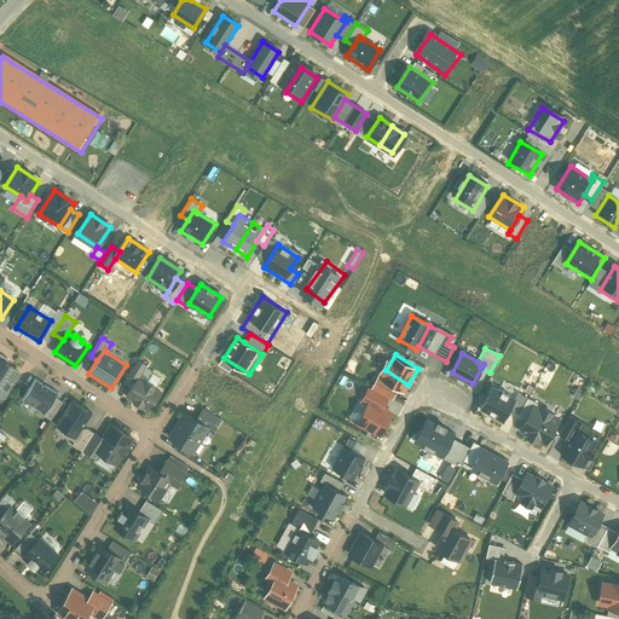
[(0,393),(4,397),(19,372),(5,363),(0,359),(0,393)]
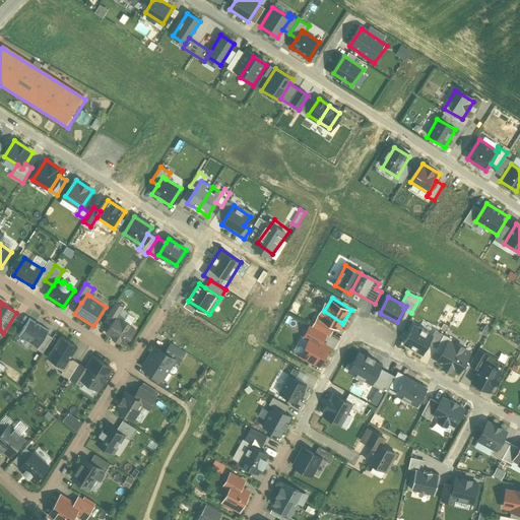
[(107,316),(114,321),(116,318),(124,307),(116,302),(107,316)]
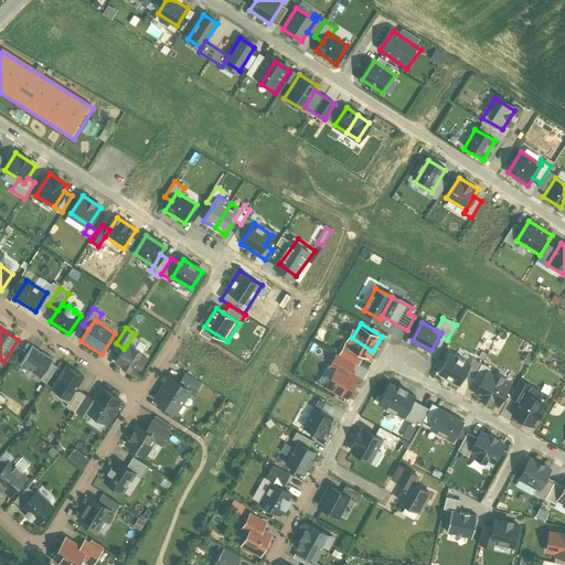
[(530,354),(534,347),(526,342),(523,350),(530,354)]
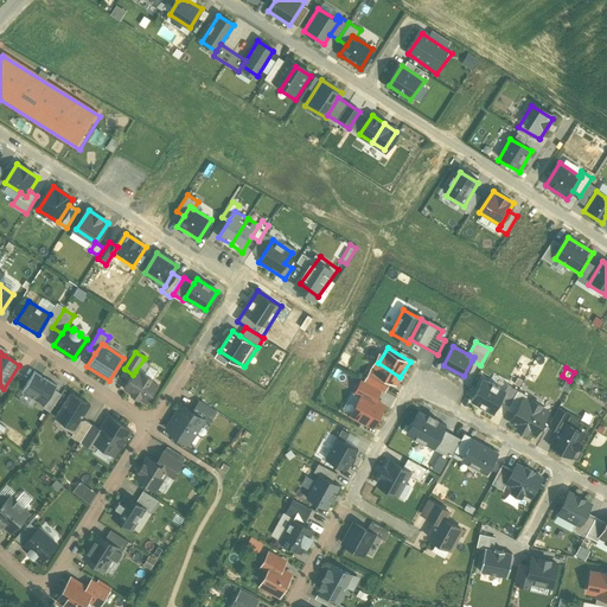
[(34,371),(21,390),(45,406),(48,401),(55,390),(57,387),(34,371)]
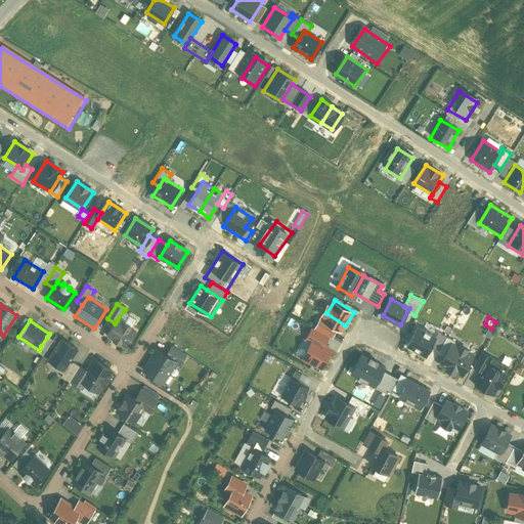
[(115,323),(106,336),(114,340),(113,341),(120,345),(121,344),(127,348),(136,333),(130,329),(131,328),(124,322),(123,324),(117,320),(115,323)]
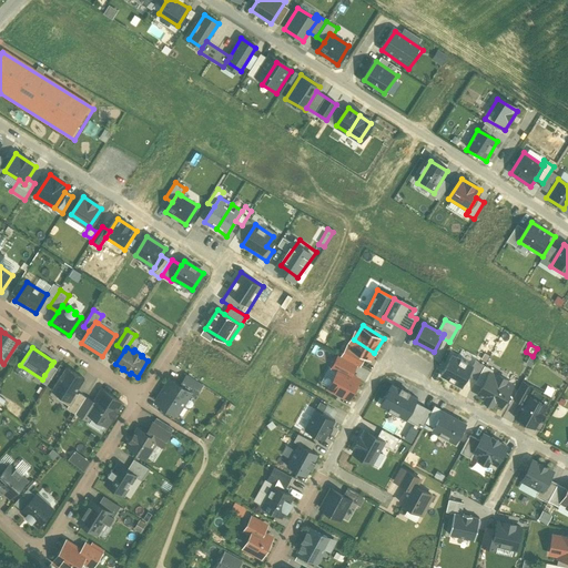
[(472,366),(454,356),(443,375),(460,385),(467,374),(472,366)]
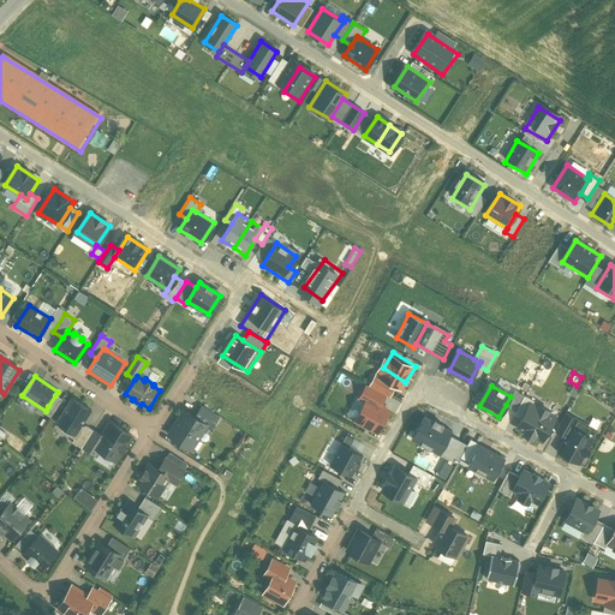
[(514,389),(511,396),(506,405),(517,411),(525,395),(514,389)]
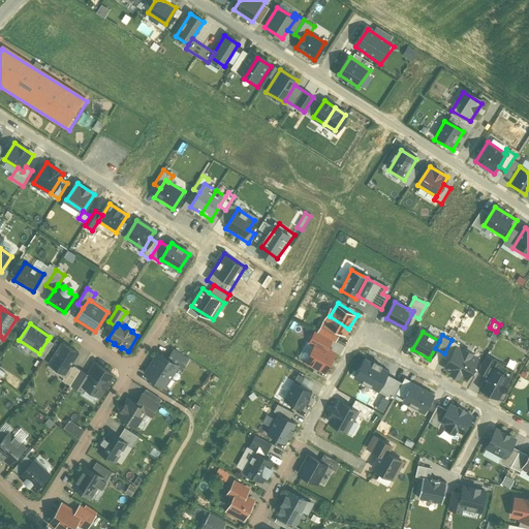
[(315,338),(304,359),(324,369),(335,348),(315,338)]
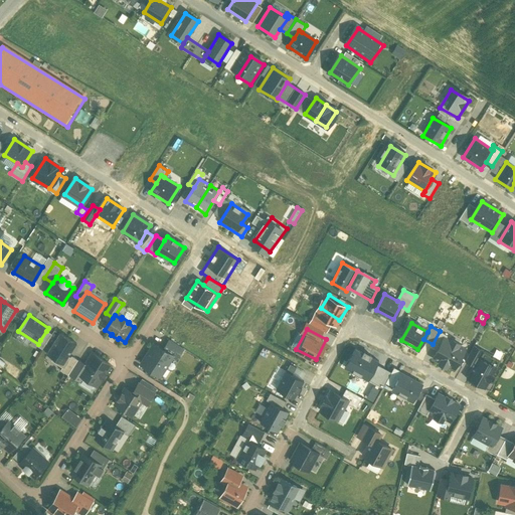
[(52,334),(46,331),(40,340),(46,344),(52,334)]
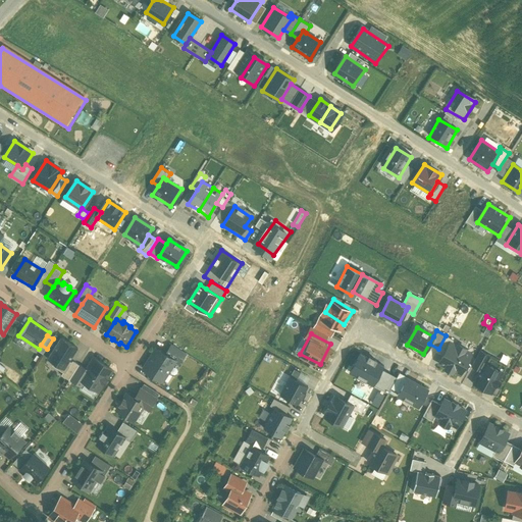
[(61,337),(48,359),(54,363),(52,366),(63,373),(65,374),(72,363),(71,363),(69,361),(77,348),(61,337)]
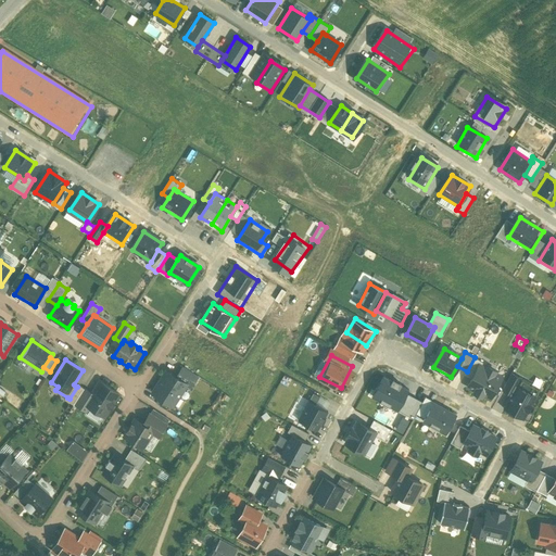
[(503,377),(481,365),(468,387),(490,399),(503,377)]
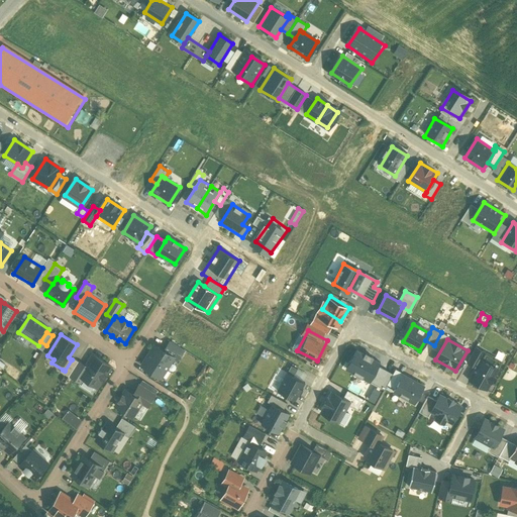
[(46,345),(40,341),(38,345),(36,347),(42,350),(46,345)]
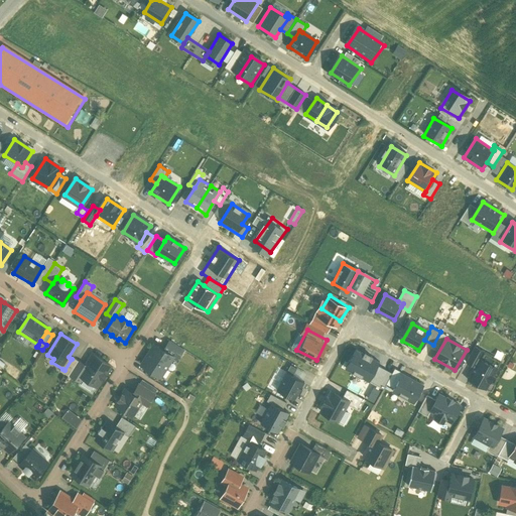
[(170,341),(163,351),(173,357),(173,358),(176,360),(183,349),(170,341)]
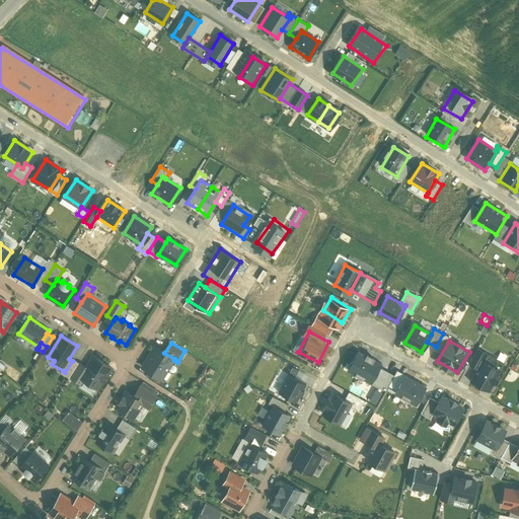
[(155,347),(142,367),(161,379),(174,360),(174,359),(164,353),(155,347)]
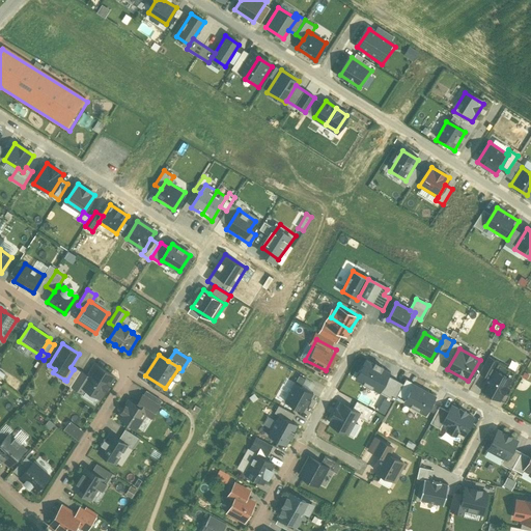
[(381,391),(389,375),(391,372),(366,359),(356,379),(381,391)]
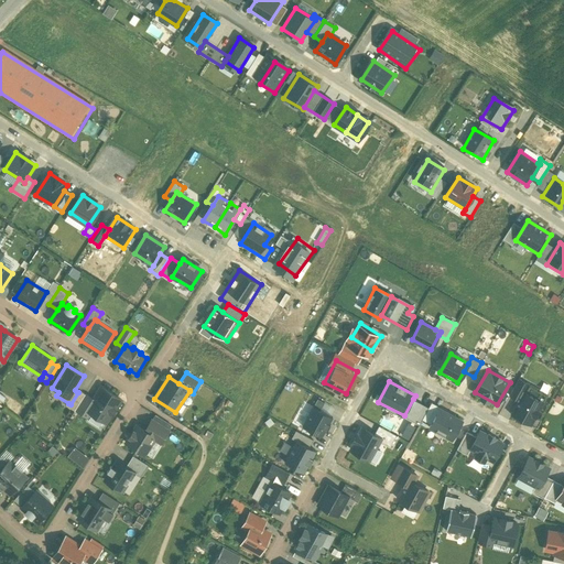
[(94,400),(87,410),(90,412),(106,422),(120,399),(101,387),(94,400)]
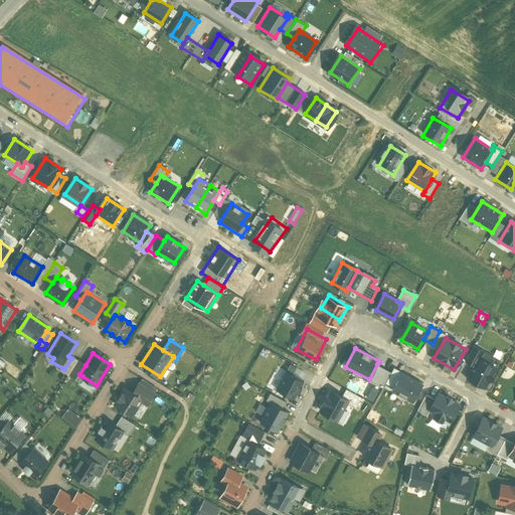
[(71,356),(70,358),(71,358),(64,369),(62,368),(60,370),(68,375),(68,374),(77,360),(71,356)]
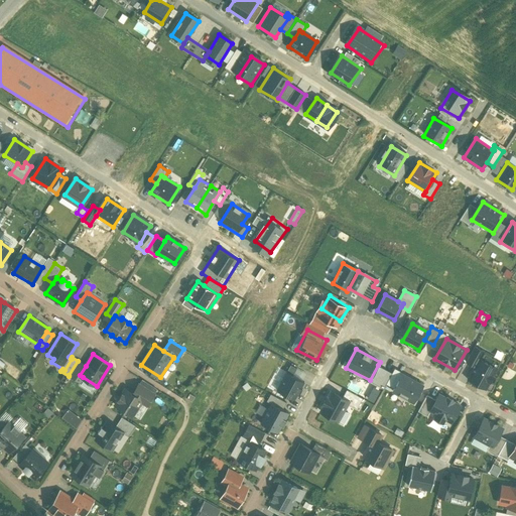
[(497,369),(480,359),(469,378),(486,387),(497,369)]
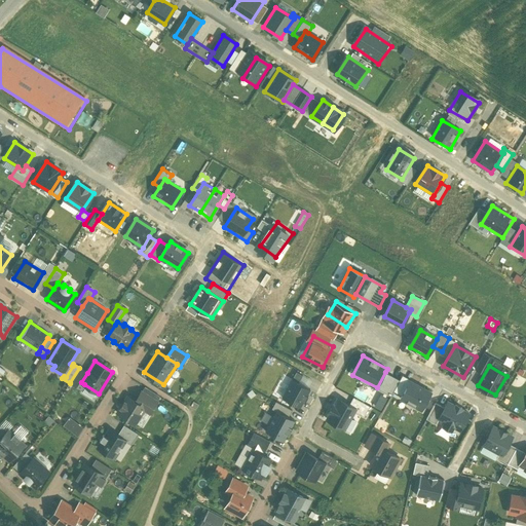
[(81,389),(84,384),(81,382),(87,373),(80,368),(79,368),(70,382),(81,389)]
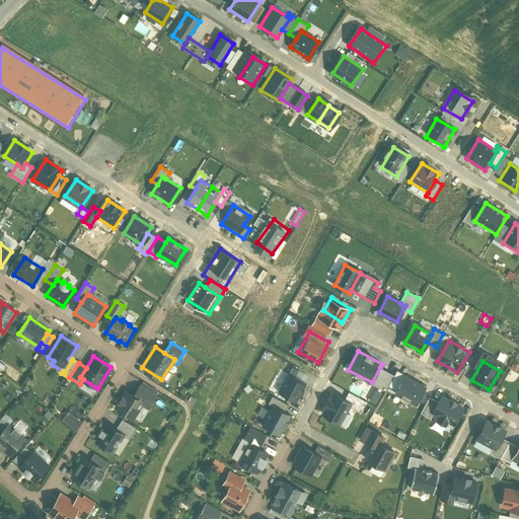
[(280,391),(295,398),(304,382),(295,377),(299,370),(293,367),(280,391)]
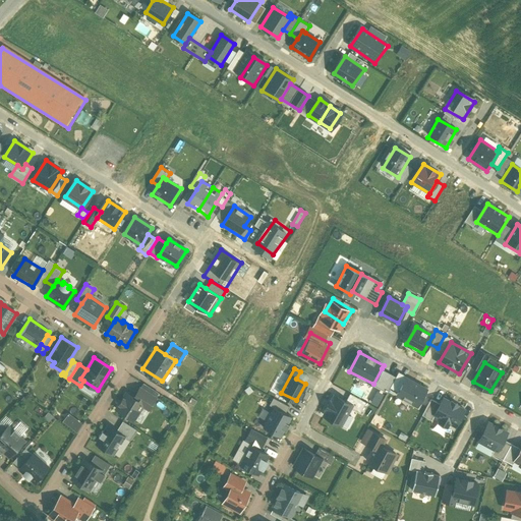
[(395,377),(382,368),(373,384),(387,392),(395,377)]
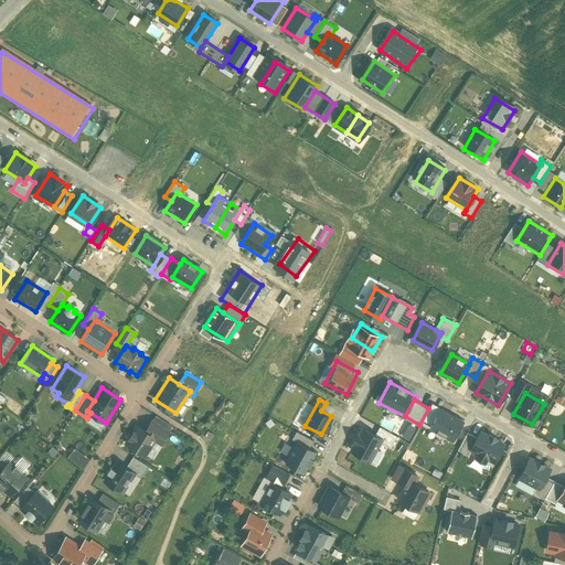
[(430,425),(440,408),(433,404),(423,420),(430,425)]
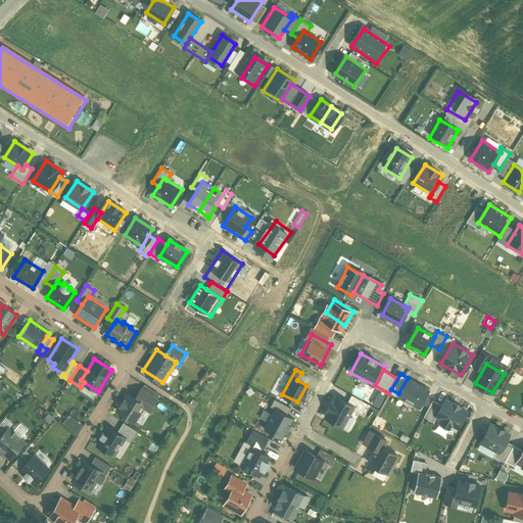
[(428,389),(408,378),(398,393),(419,405),(428,389)]
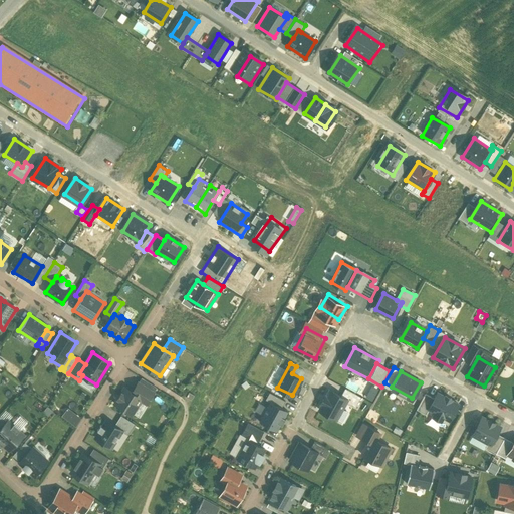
[(139,383),(133,393),(142,399),(141,400),(147,404),(154,394),(139,383)]
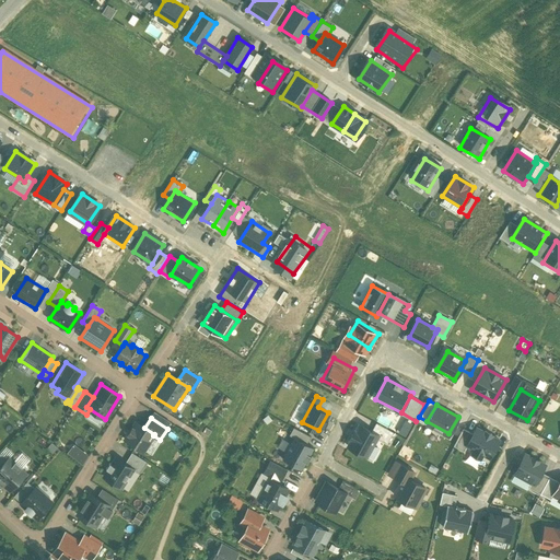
[(136,423),(125,440),(143,452),(153,435),(154,434),(144,428),(136,423)]
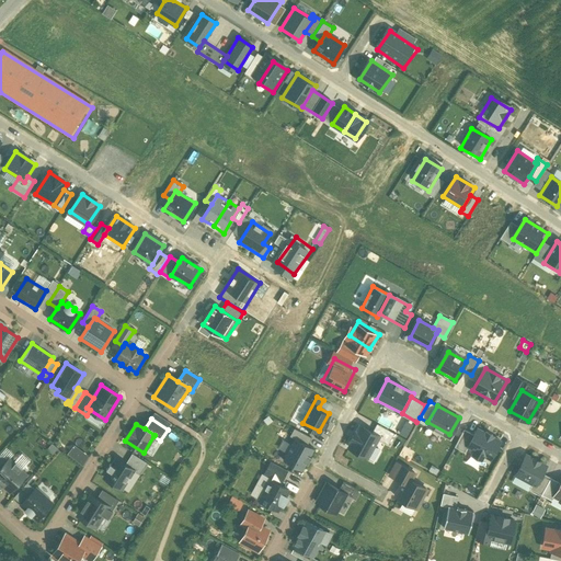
[(377,424),(371,434),(379,438),(388,444),(393,434),(377,424)]
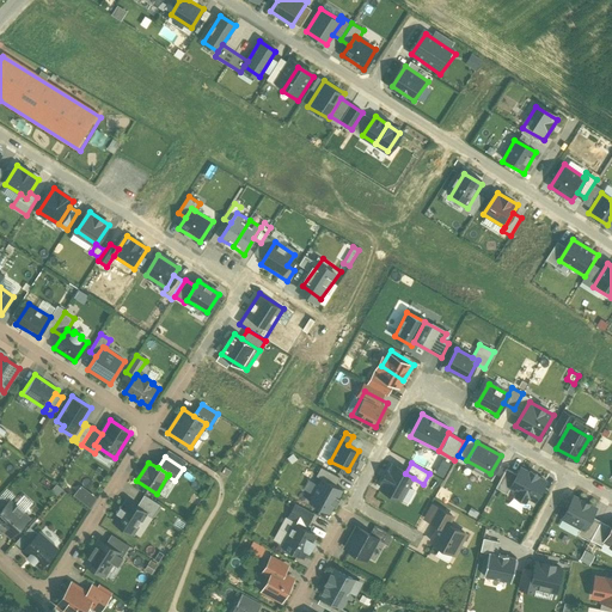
[(405,473),(393,467),(381,488),(402,500),(414,478),(405,473)]
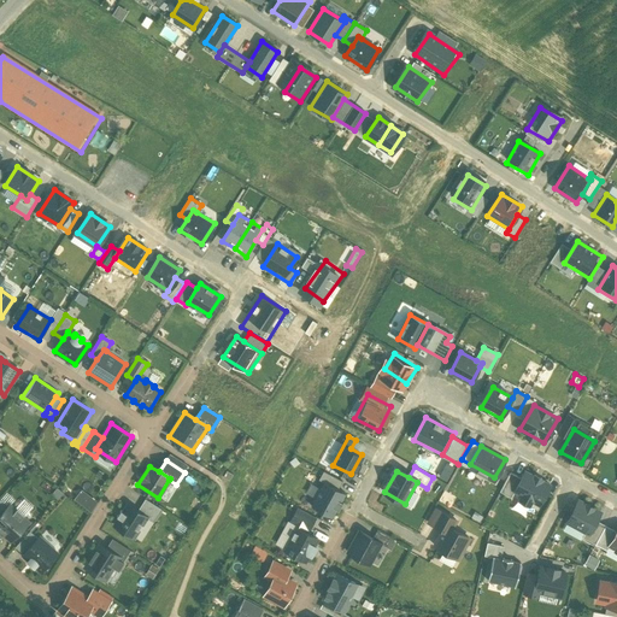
[(524,471),(515,491),(540,504),(551,485),(524,471)]
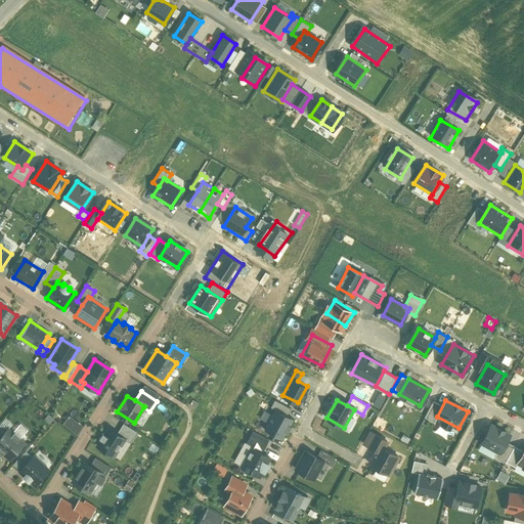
[(264,425),(282,436),(295,416),(276,404),(264,425)]
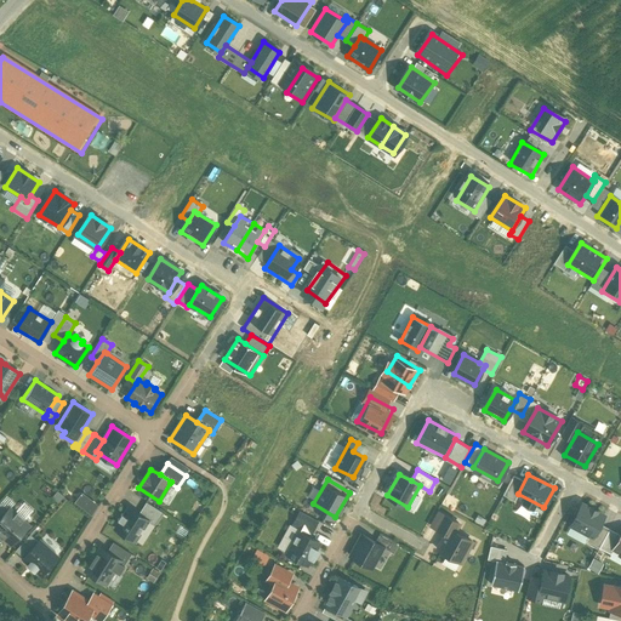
[(80,493),(73,503),(91,514),(98,505),(80,493)]
